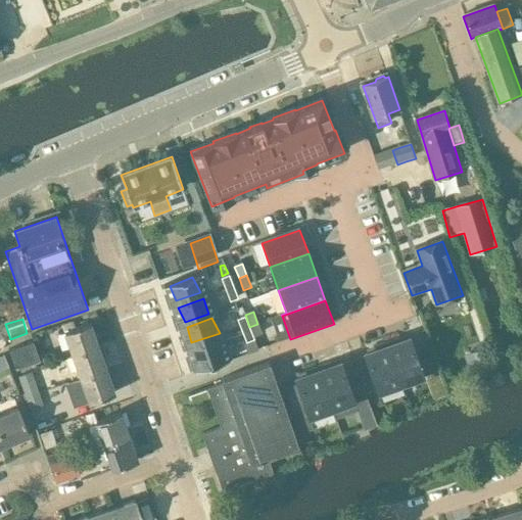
[(257,324),(249,327),(254,338),(263,335),(257,324)]
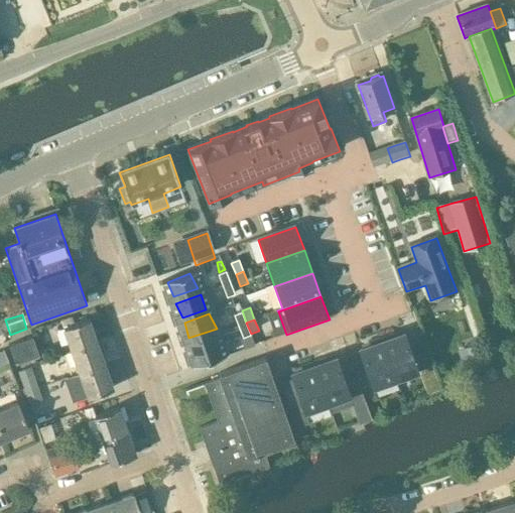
[(65,329),(73,353),(98,344),(90,321),(65,329)]
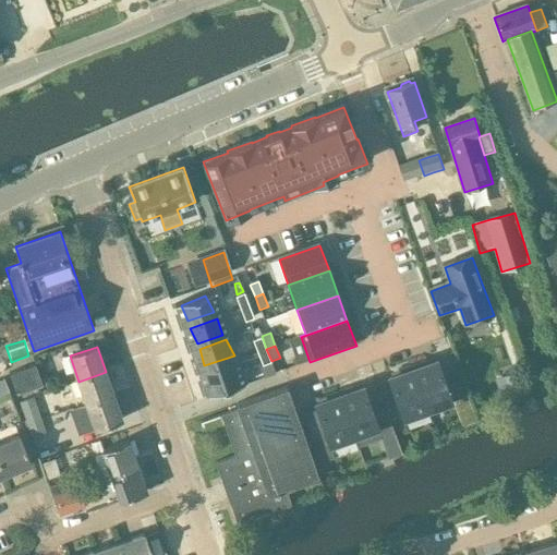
[(268,359),(262,361),(267,370),(271,369),(268,359)]
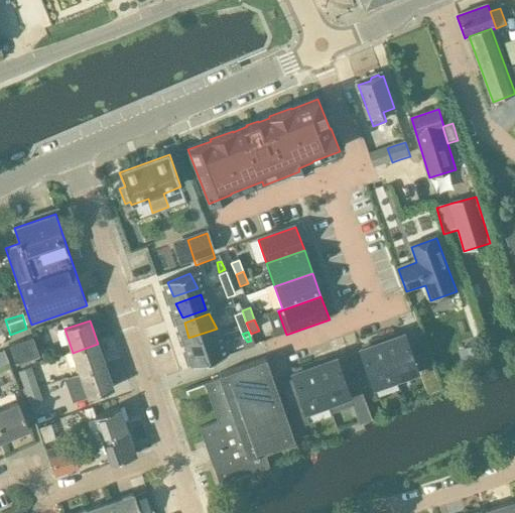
[(219,335),(191,344),(197,360),(225,350),(219,335)]
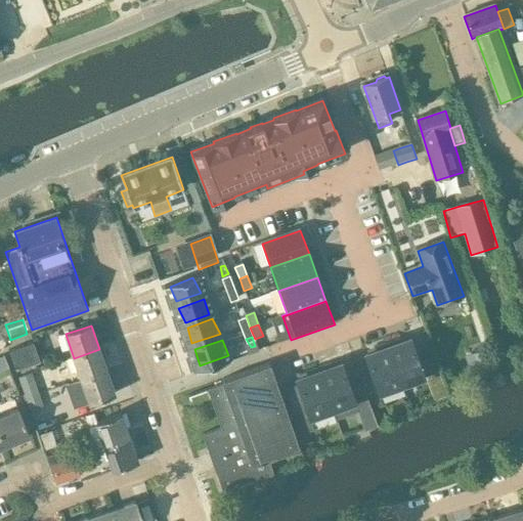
[(400,341),(387,345),(402,387),(425,379),(425,378),(436,374),(431,359),(420,363),(410,340),(401,344),(400,341)]
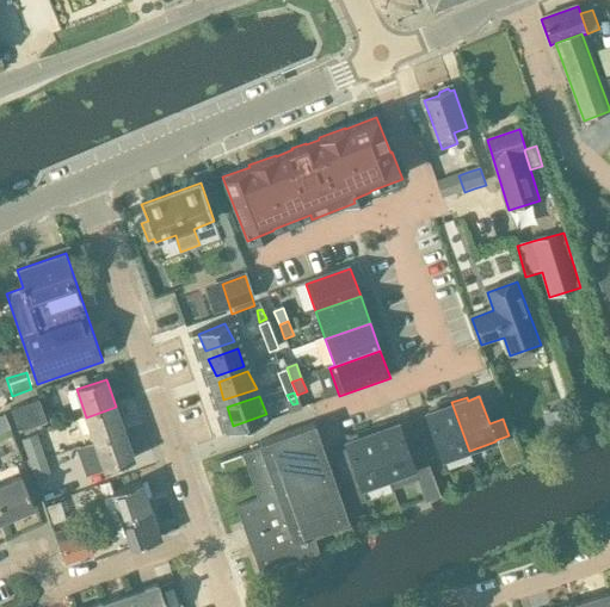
[(20,433),(48,422),(41,401),(12,410),(20,433)]
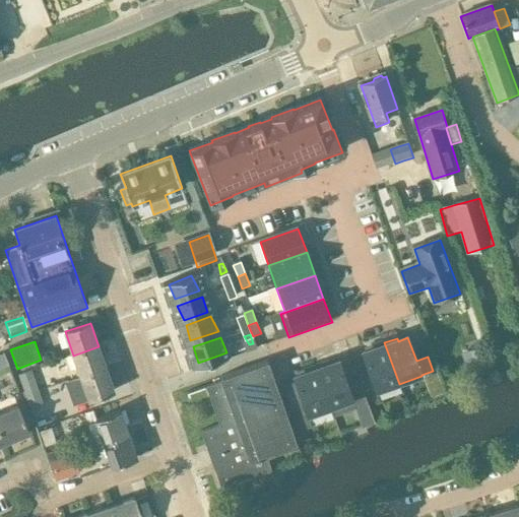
[(354,369),(359,382),(360,383),(371,379),(376,392),(399,384),(384,342),(371,347),(372,350),(363,353),(367,365),(354,369)]
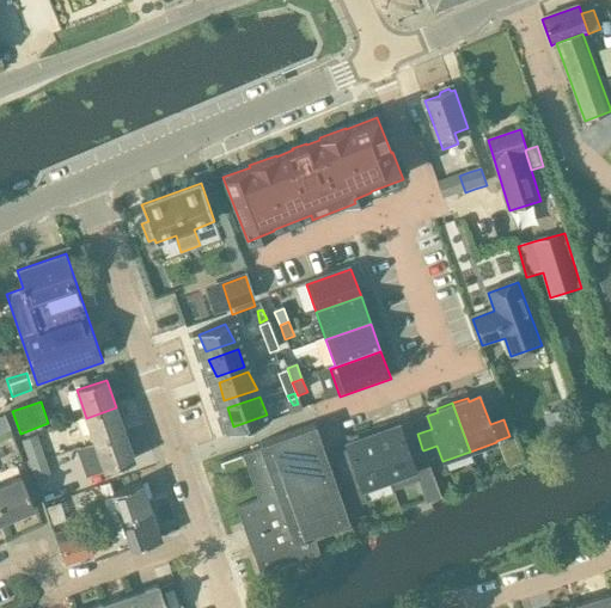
[(126,435),(116,407),(86,418),(96,444),(126,435)]
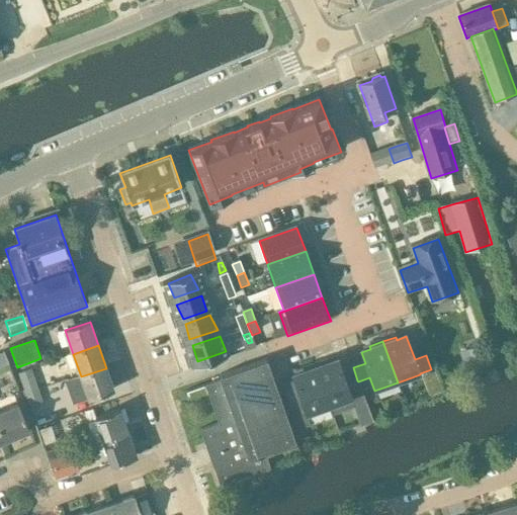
[(482,346),(467,351),(477,374),(491,369),(482,346)]
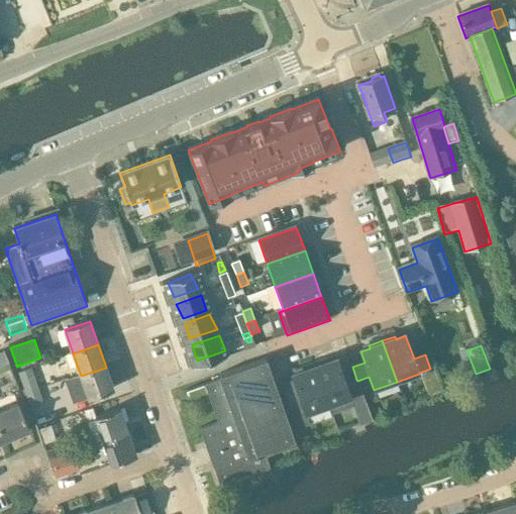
[(220,380),(206,386),(219,424),(201,430),(221,487),(271,469),(266,453),(296,442),(268,360),(219,377),(220,380)]
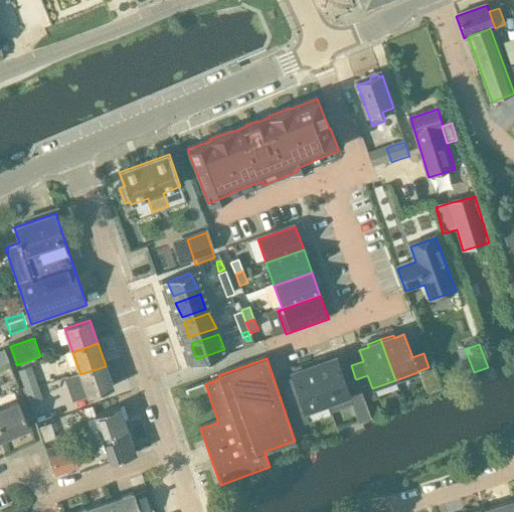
[(325,359),(312,363),(330,413),(364,401),(356,379),(355,378),(344,382),(336,358),(326,362),(325,359)]
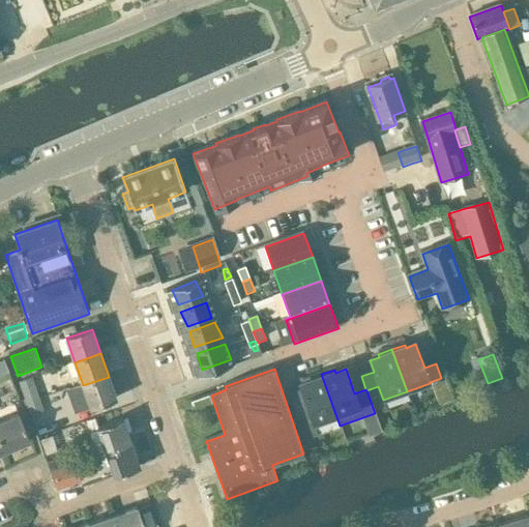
[(340,427),(340,426),(321,374),(309,379),(310,382),(299,385),(309,410),(296,414),(301,429),(314,425),(335,416),(340,427)]
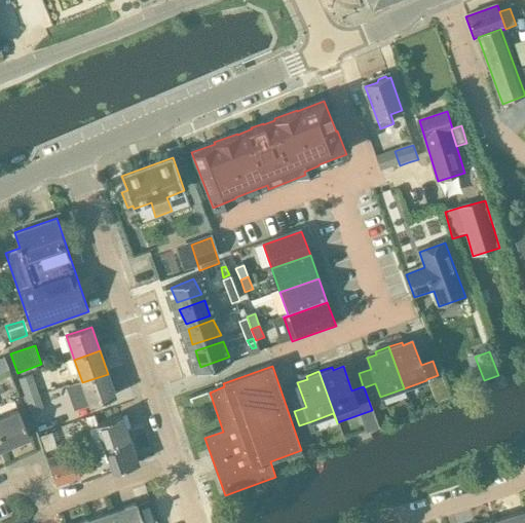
[(108,374),(82,382),(90,406),(116,398),(108,374)]
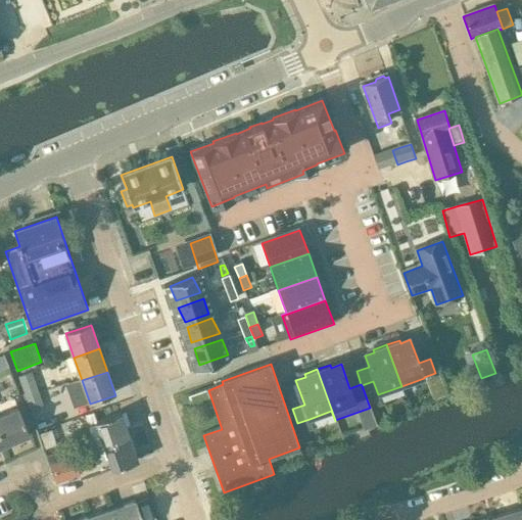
[(32,374),(19,379),(22,387),(35,382),(32,374)]
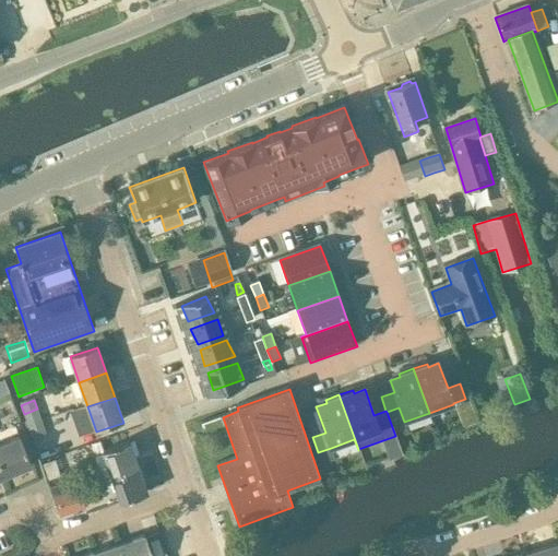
[(37,409),(24,414),(26,423),(40,417),(37,409)]
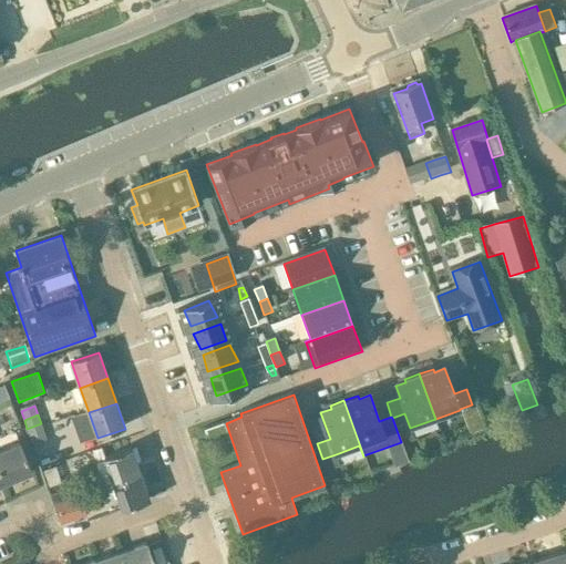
[(41,423),(27,429),(33,447),(48,441),(41,423)]
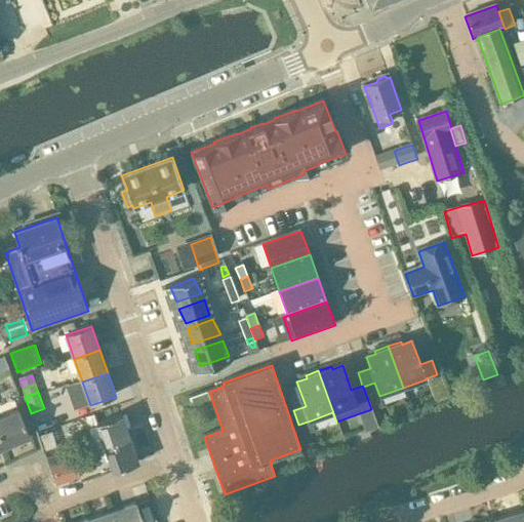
[(19,412),(0,419),(0,438),(4,448),(30,438),(19,412)]
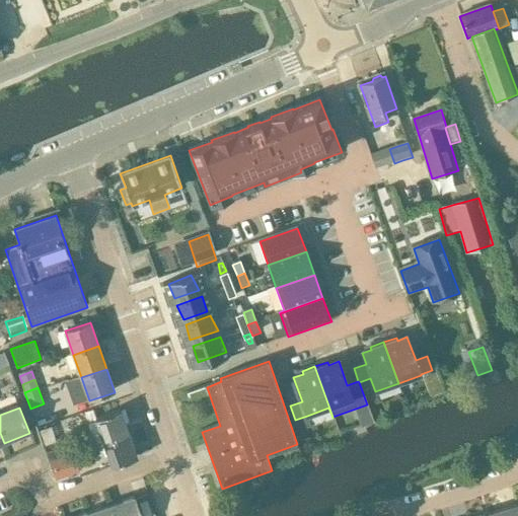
[(104,444),(129,435),(121,412),(96,421),(104,444)]
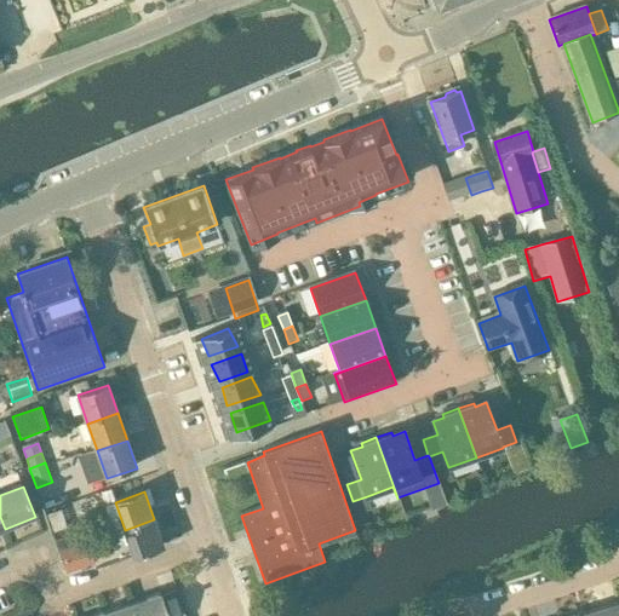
[(47,517),(55,535),(68,530),(62,512),(47,517)]
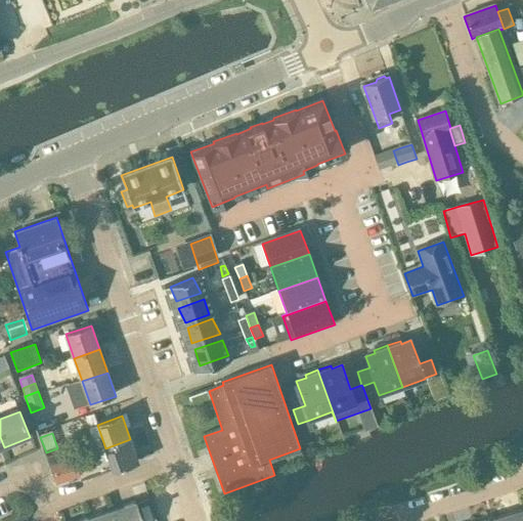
[(139,463),(130,439),(105,448),(114,472),(139,463)]
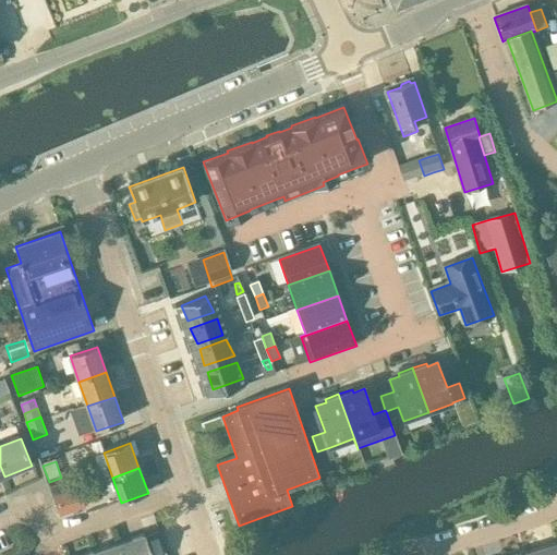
[(52,497),(67,493),(63,484),(50,490),(52,497)]
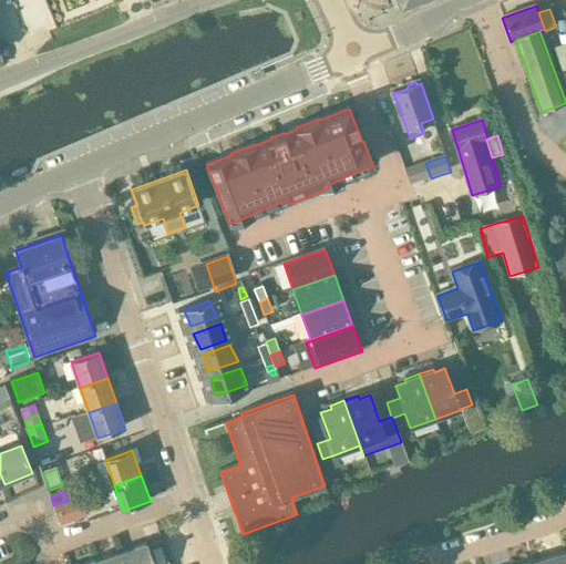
[(68,501),(54,506),(58,515),(61,525),(85,515),(79,496),(68,501)]
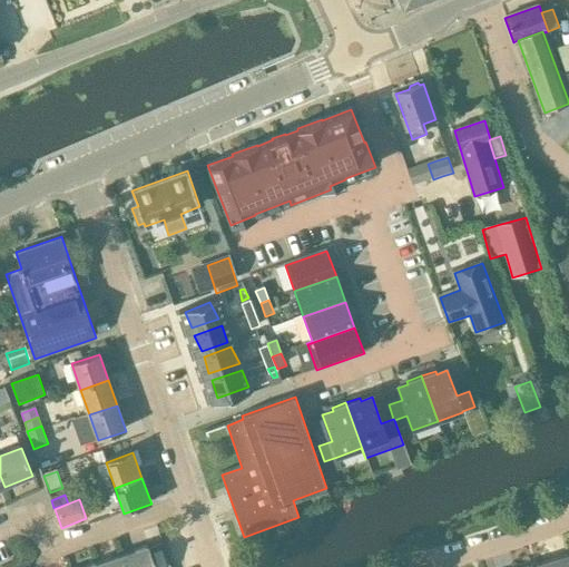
[(155,566),(149,547),(123,556),(126,566),(155,566)]
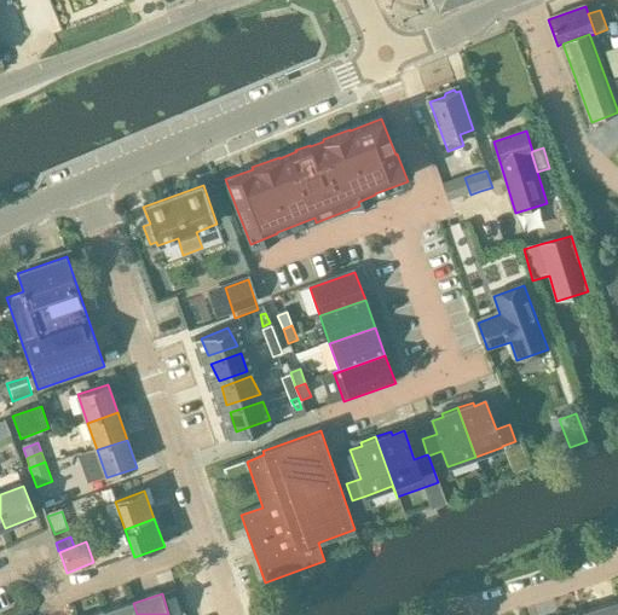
[(137,614),(133,603),(107,613),(107,614),(137,614)]
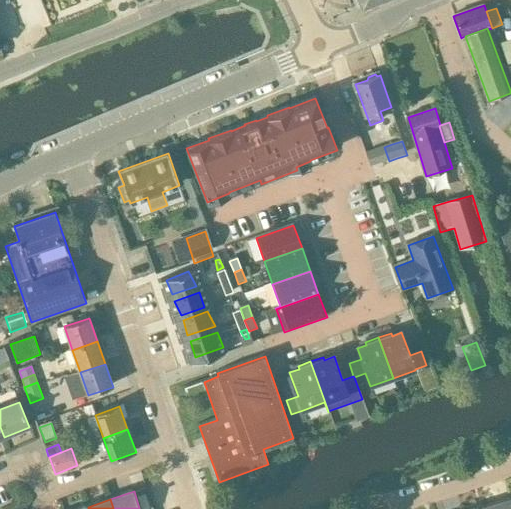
[(510,508),(510,499),(488,507),(488,508),(510,508)]
